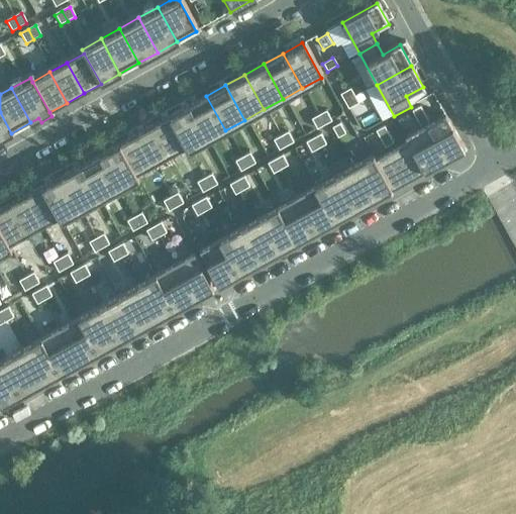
[(350,90),(339,95),(344,102),(354,97),(350,90)]
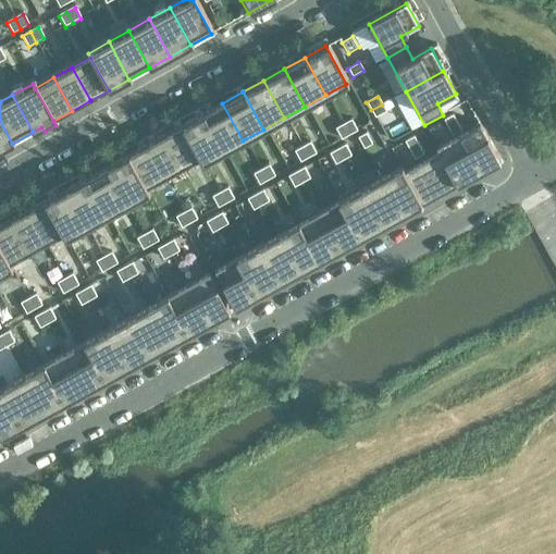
[(222,152),(243,140),(222,103),(201,114),(222,152)]
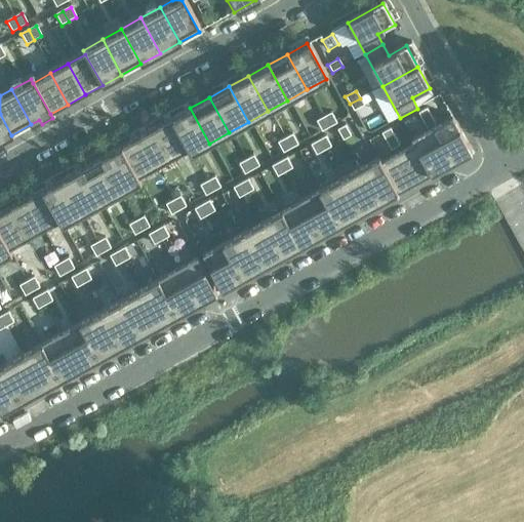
[(360,98),(350,104),(354,112),(364,106),(360,98)]
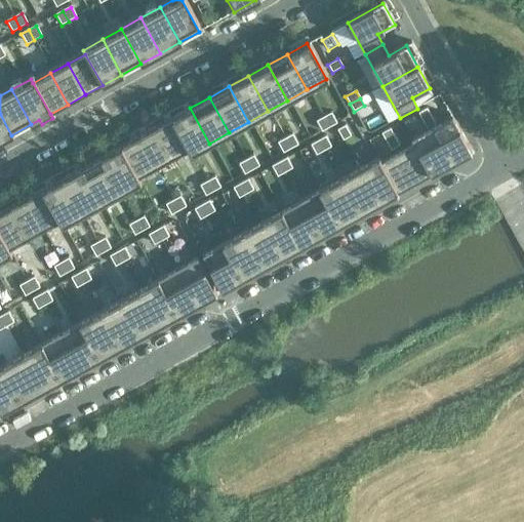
[(191,154),(209,144),(190,108),(171,119),(188,150),(191,154)]
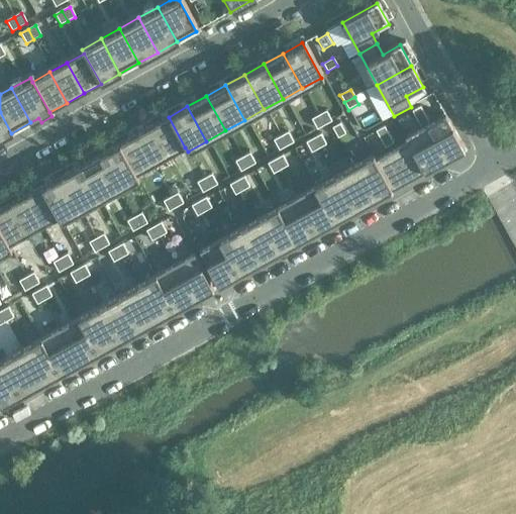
[(411,112),(415,120),(424,115),(420,107),(411,112)]
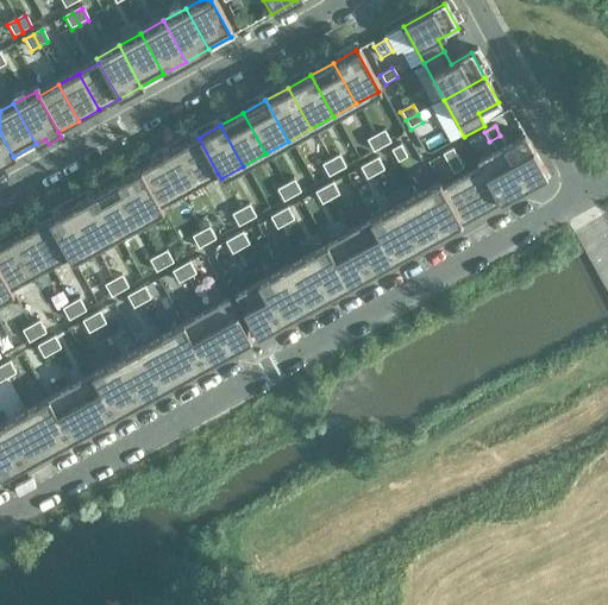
[(0,163),(13,157),(0,132),(0,163)]
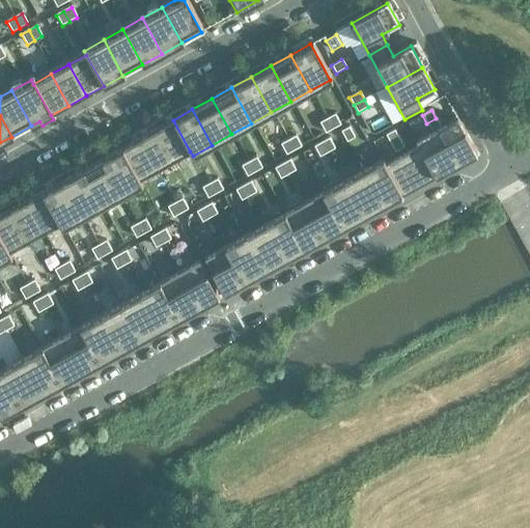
[(334,115),(327,119),(333,130),(340,126),(334,115)]
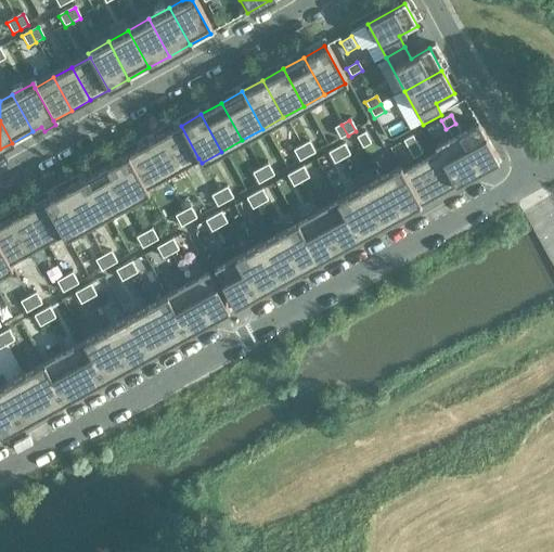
[(476,171),(497,161),(476,123),(460,132),(455,135),(476,171)]
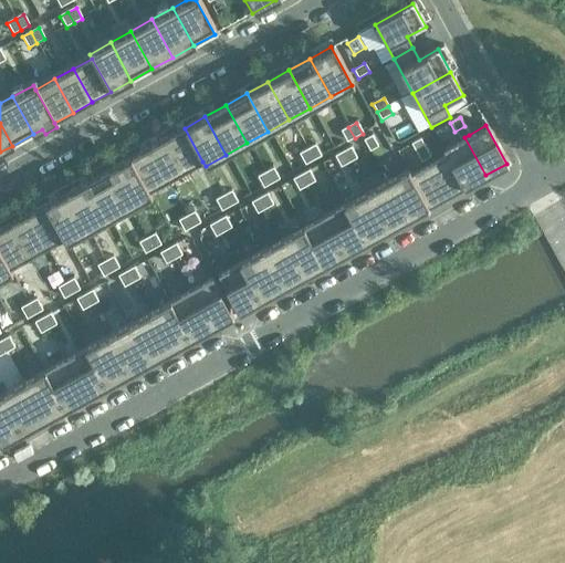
[(454,132),(460,139),(464,137),(469,135),(464,126),(454,132)]
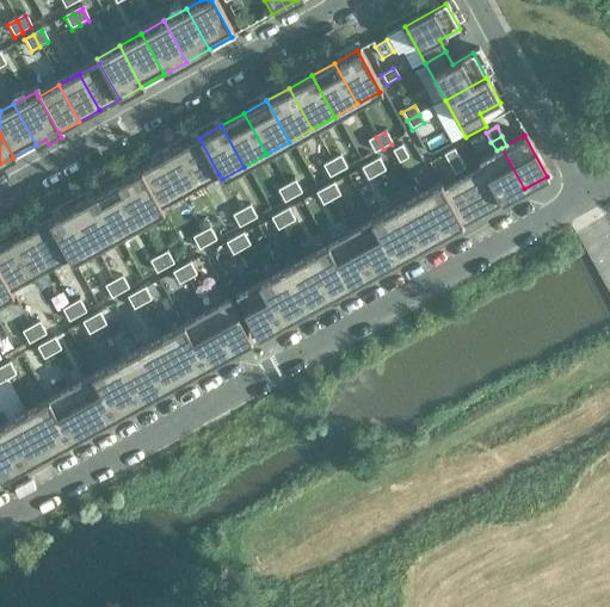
[(376,137),(368,142),(375,154),(383,149),(376,137)]
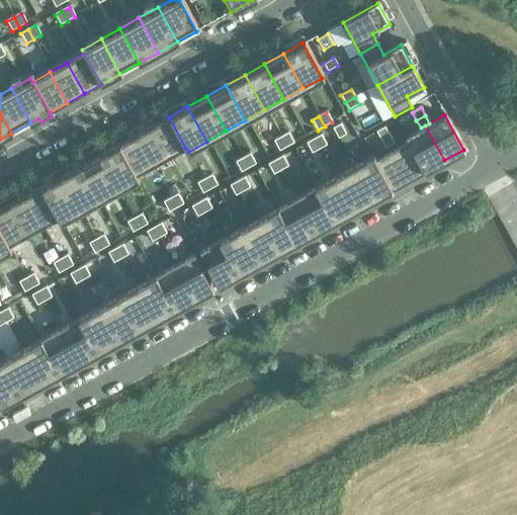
[(169,157),(185,148),(169,117),(152,126),(169,157)]
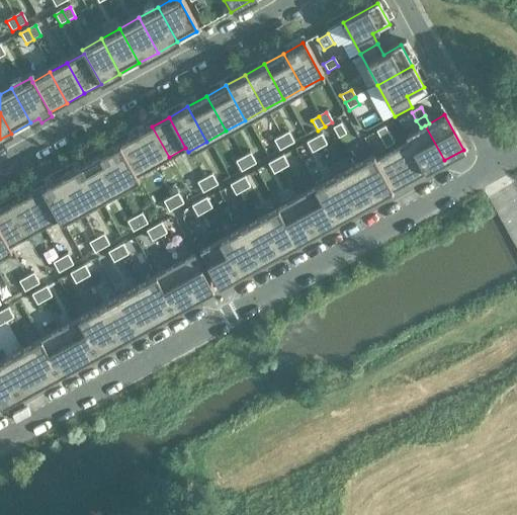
[(340,124),(333,129),(338,139),(346,135),(340,124)]
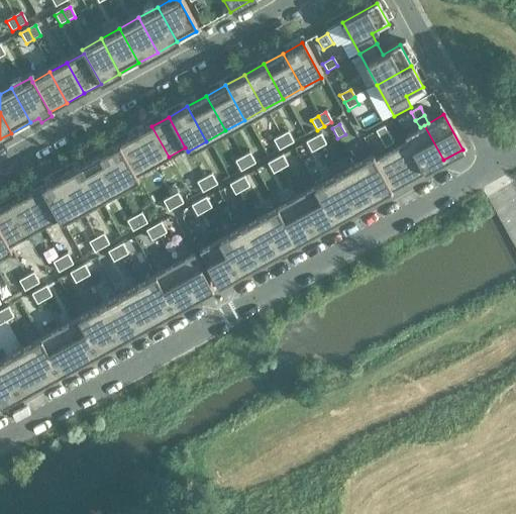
[(424,171),(443,160),(424,125),(420,127),(405,135),(407,139),(424,171)]
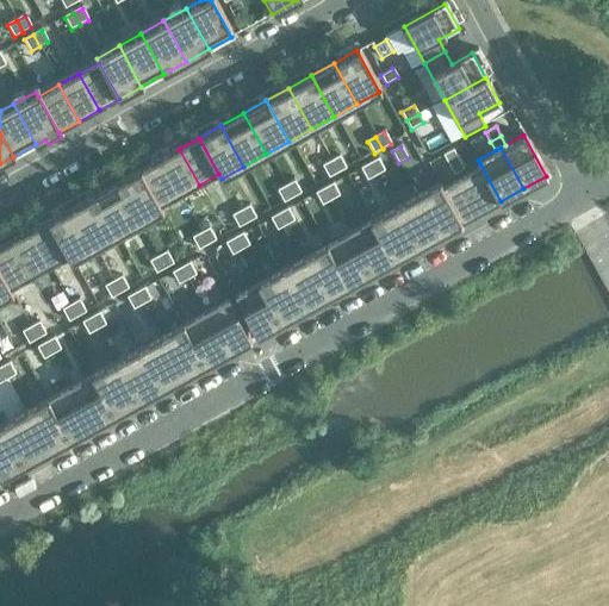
[(179,197),(199,185),(179,149),(159,161),(179,197)]
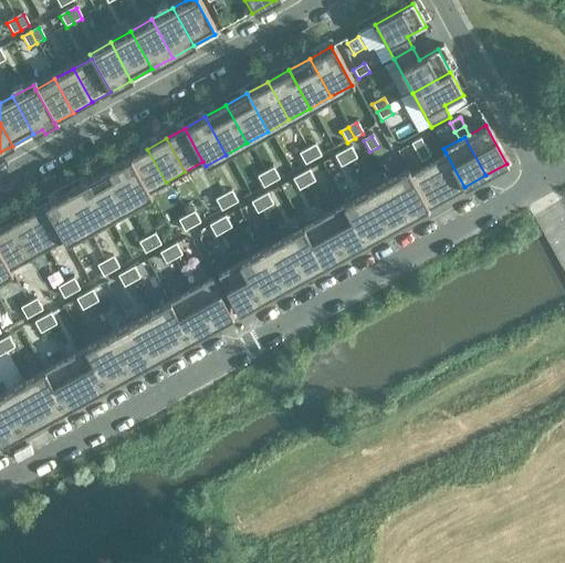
[(426,150),(419,139),(411,144),(418,155),(426,150)]
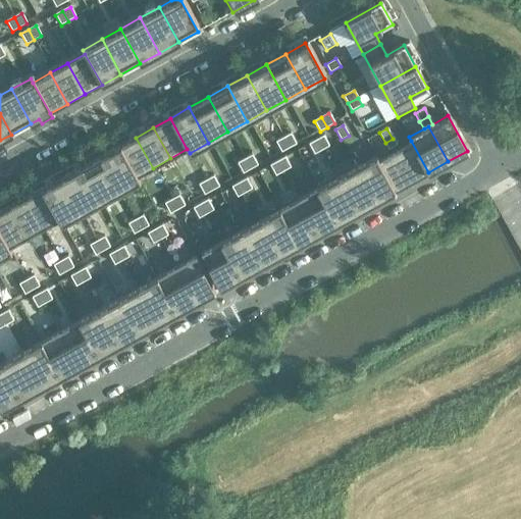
[(291,135),(283,139),(289,149),(296,145),(291,135)]
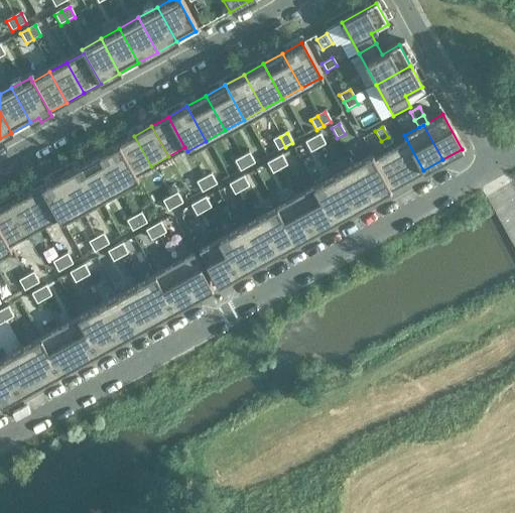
[(319,135),(312,139),(317,149),(326,145),(319,135)]
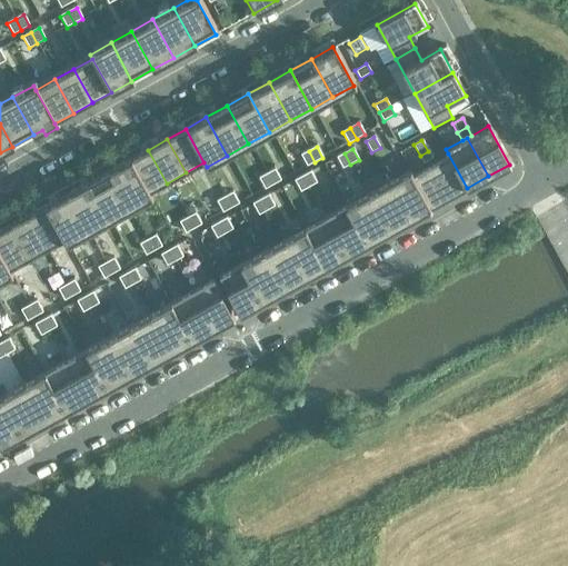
[(148,194),(167,184),(148,150),(129,160),(148,194)]
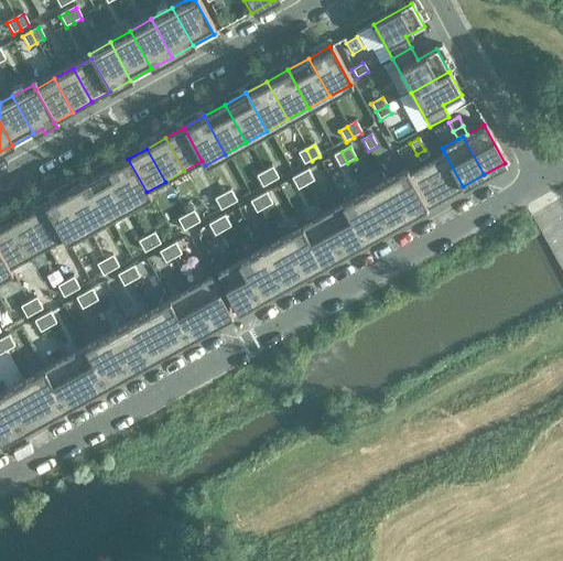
[(306,150),(298,154),(304,165),(312,161),(306,150)]
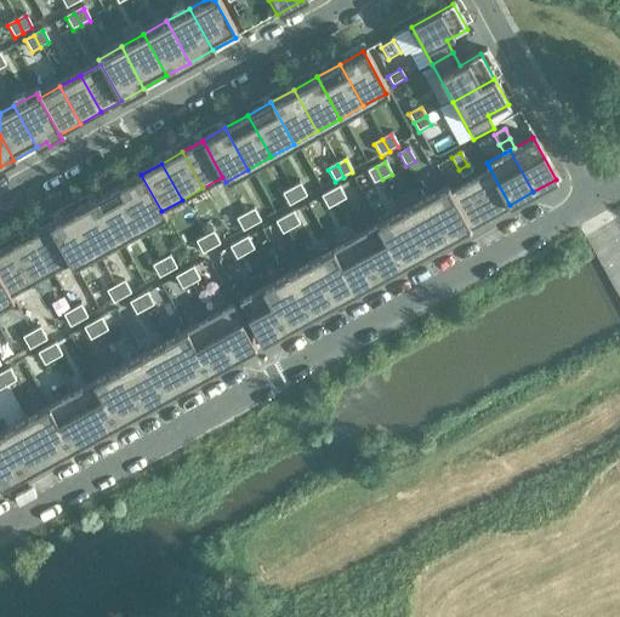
[(470,180),(473,177),(467,165),(459,170),(465,182),(470,180)]
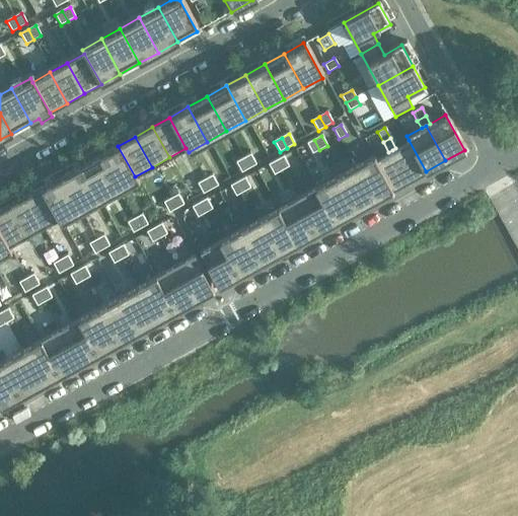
[(314,140),(307,144),(312,154),(319,150),(314,140)]
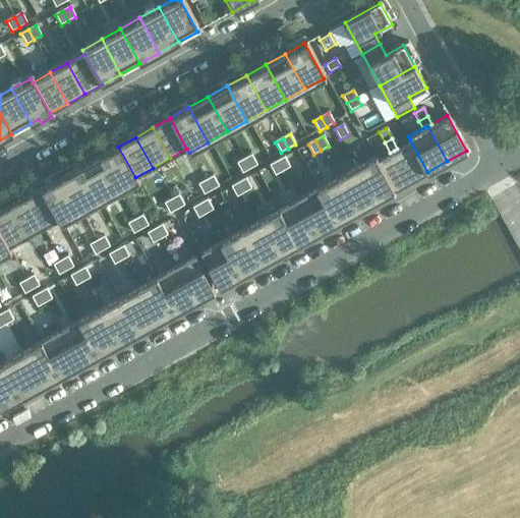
[(410,181),(427,172),(410,140),(397,149),(394,151),(410,181)]
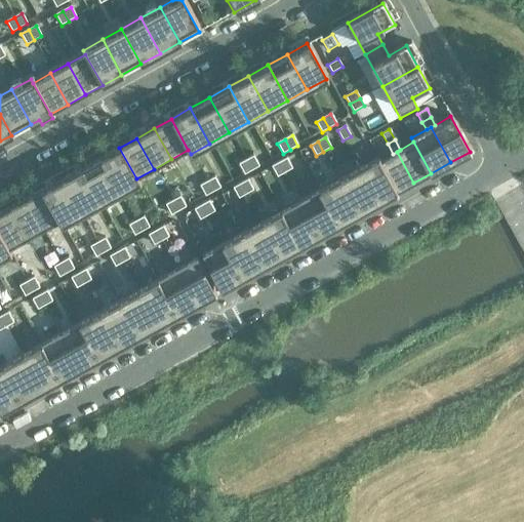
[(119,194),(138,183),(136,178),(119,148),(99,159),(119,194)]
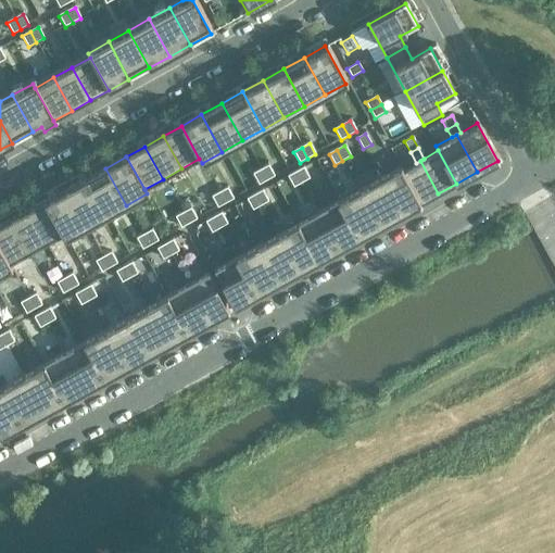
[(420,203),(438,193),(420,161),(416,163),(402,171),(420,203)]
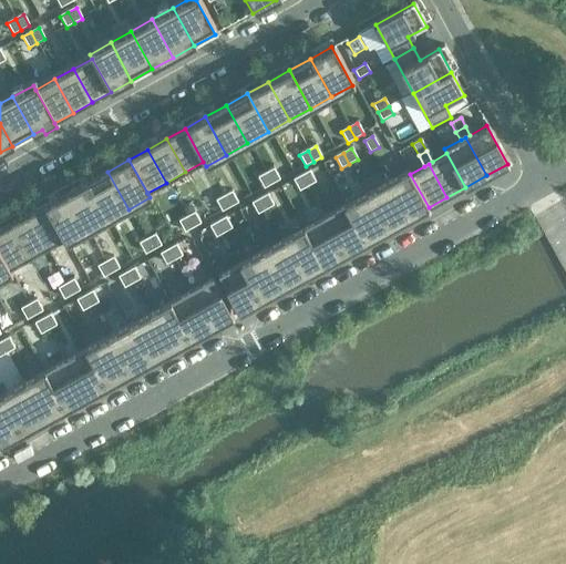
[(274,168),(266,174),(271,185),(279,181),(274,168)]
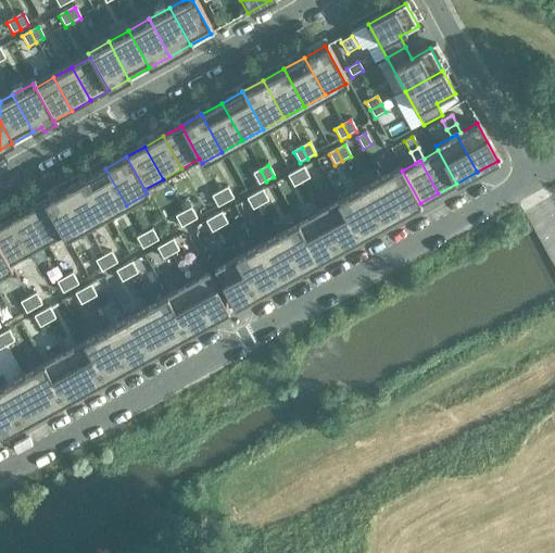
[(400,215),(420,203),(402,171),(400,166),(379,178),(400,215)]
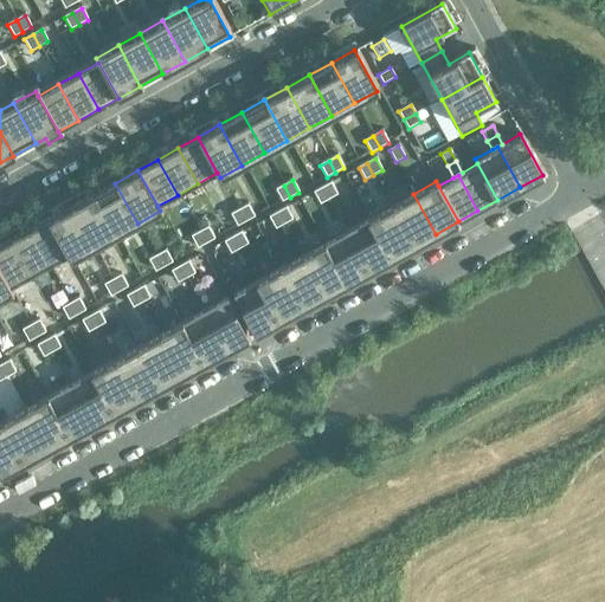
[(116,235),(137,224),(115,183),(94,195),(116,235)]
